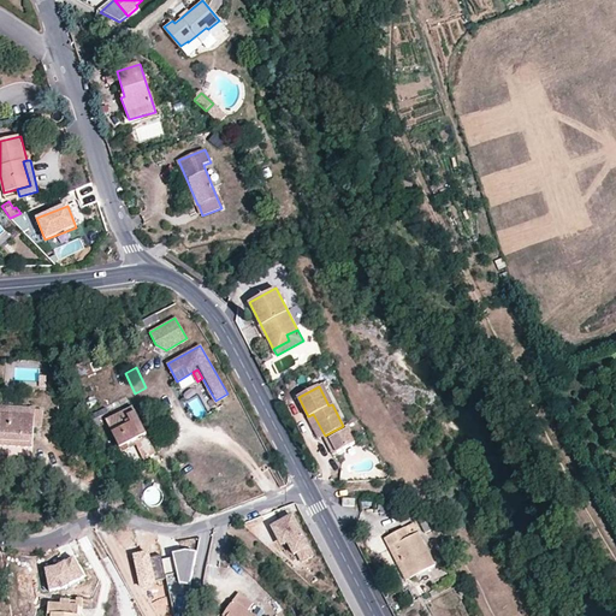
[(0,414),(34,416),(35,409),(0,407),(0,414)]
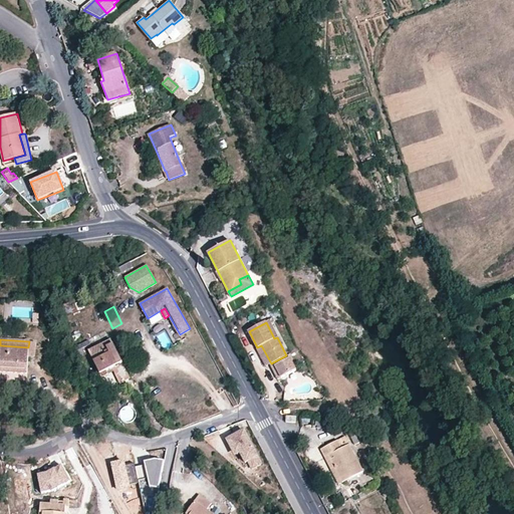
[(130,378),(110,339),(88,350),(101,377),(113,371),(119,383),(130,378)]
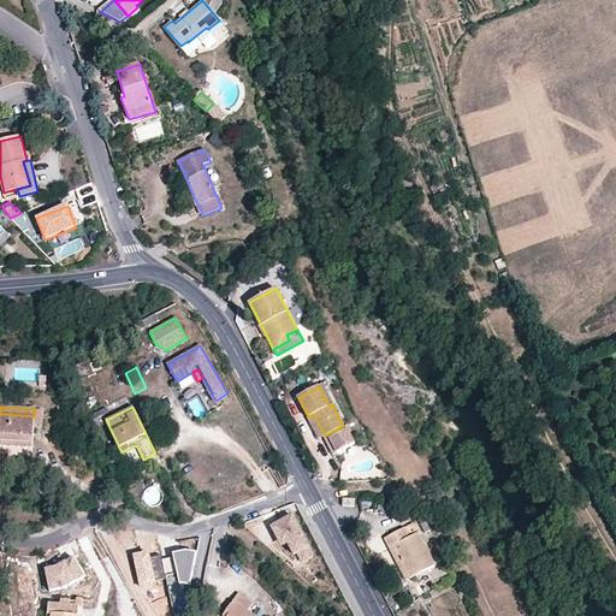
[(42,409),(35,409),(34,416),(0,414),(0,444),(33,448),(34,426),(42,427),(42,409)]
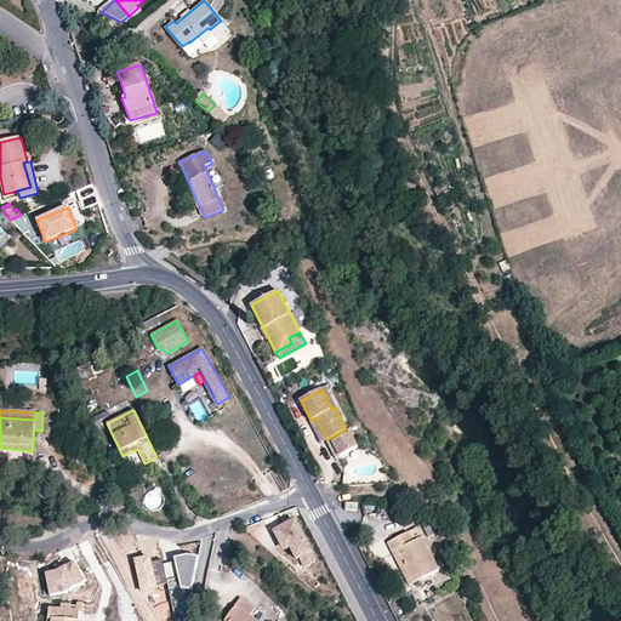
[(323,442),(328,439),(315,417),(311,420),(323,442)]
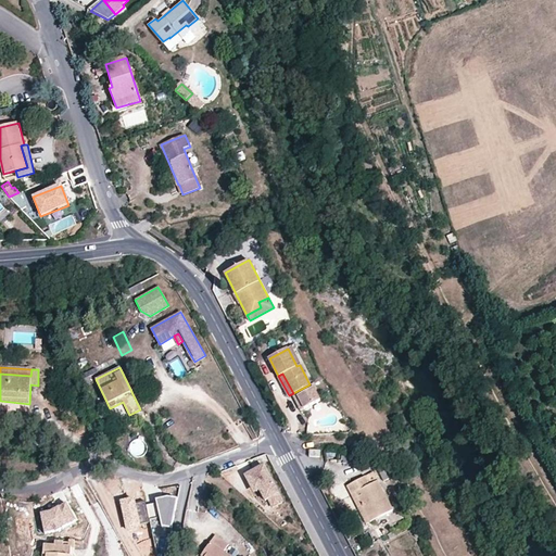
[(313,387),(298,394),(304,408),(320,400),(313,387)]
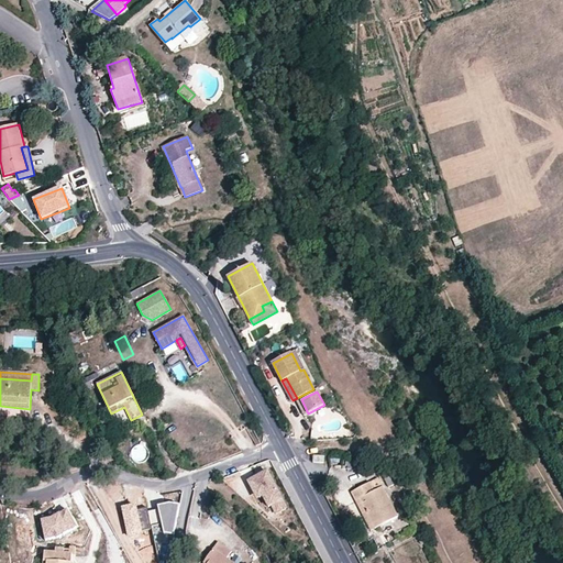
[(305,415),(308,414),(301,399),(297,401),(305,415)]
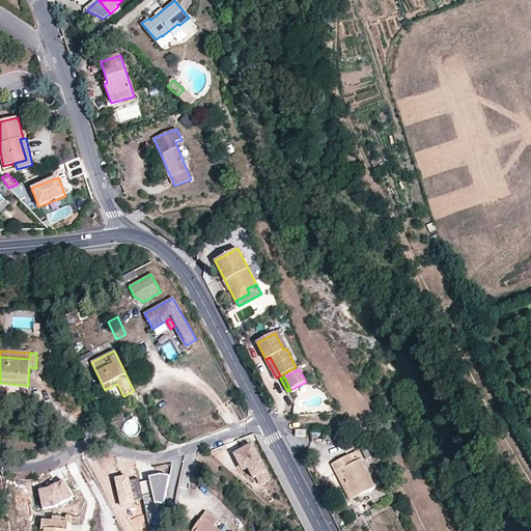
[(338,443),(340,437),(327,434),(326,440),(329,440),(328,441),(338,443)]
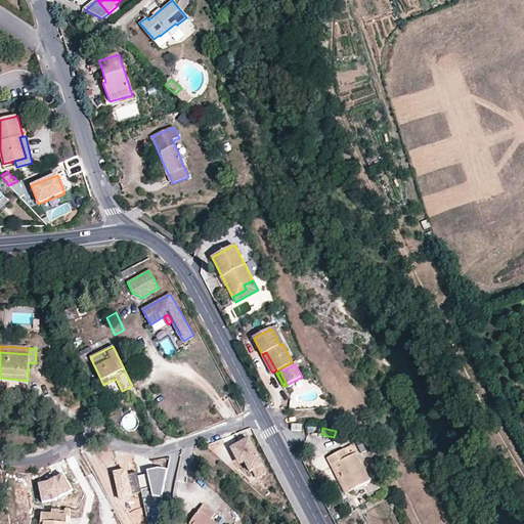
[(358,440),(355,437),(352,441),(357,444),(358,446),(362,453),(367,450),(364,445),(361,442),(358,440)]
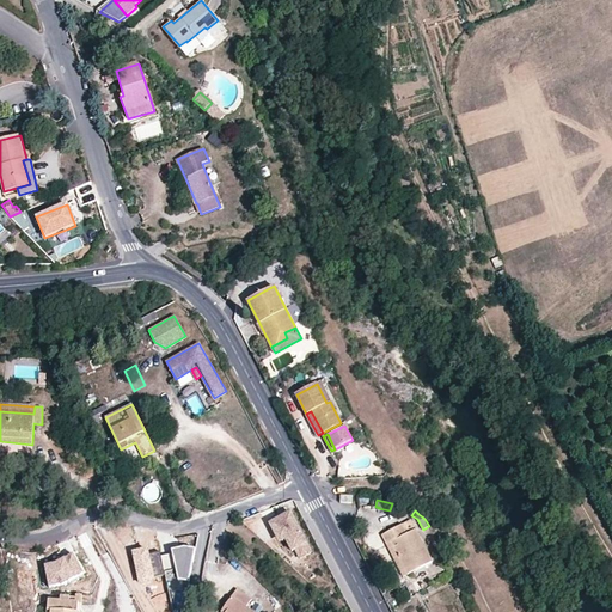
[(310,552),(288,512),(269,522),(279,539),(285,537),(292,549),(294,548),(300,558),(310,552)]
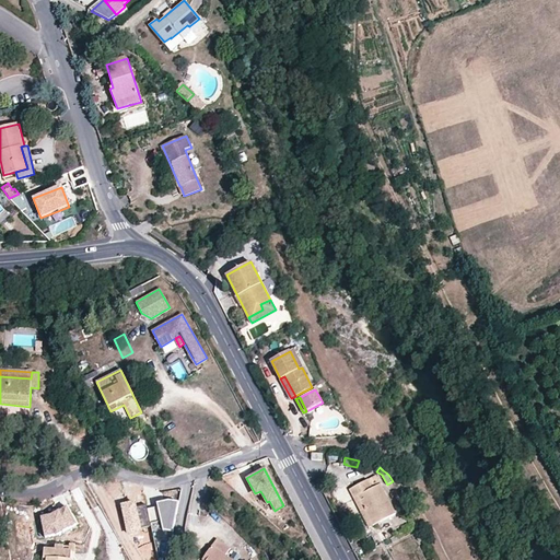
[(350,489),(354,499),(359,497),(374,525),(396,513),(375,476),(350,489)]
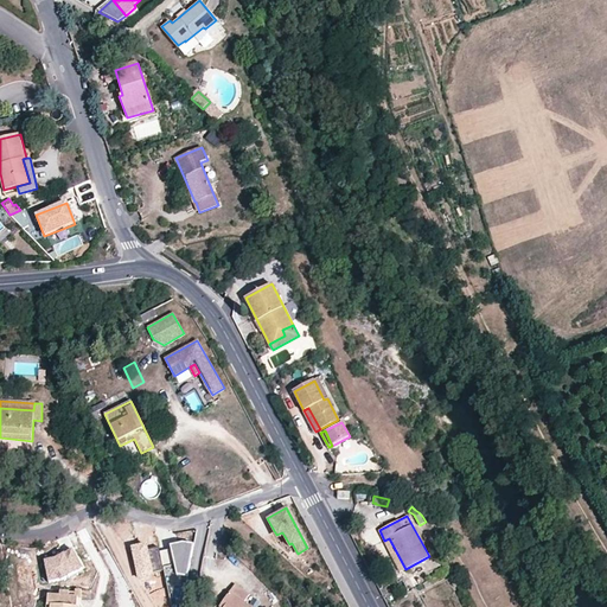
[(401,572),(406,569),(389,538),(384,541),(401,572)]
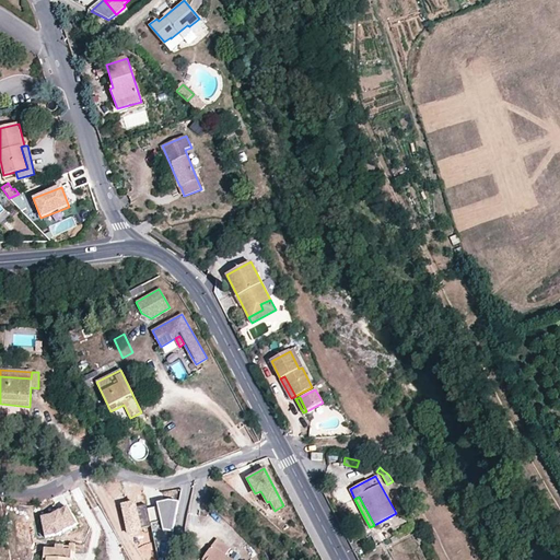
[(135,500),(121,502),(128,535),(141,533),(135,500)]
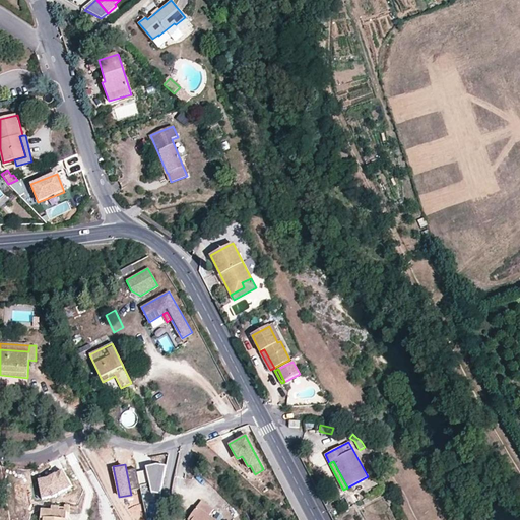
[(163,494),(167,466),(156,464),(147,466),(147,469),(138,472),(141,484),(150,482),(152,492),(163,494)]
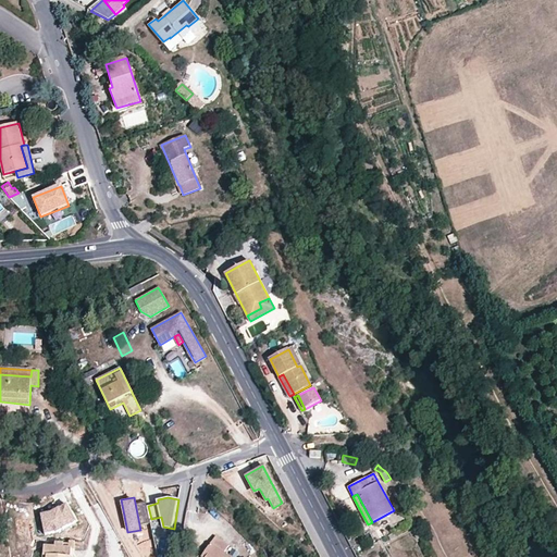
[(41,516),(46,535),(59,533),(76,522),(67,505),(51,514),(41,516)]
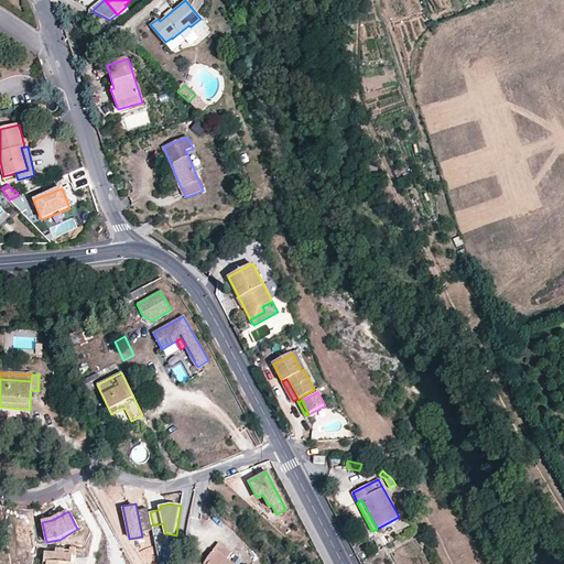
[(217,544),(207,560),(210,562),(208,563),(230,563),(226,560),(230,552),(217,544)]
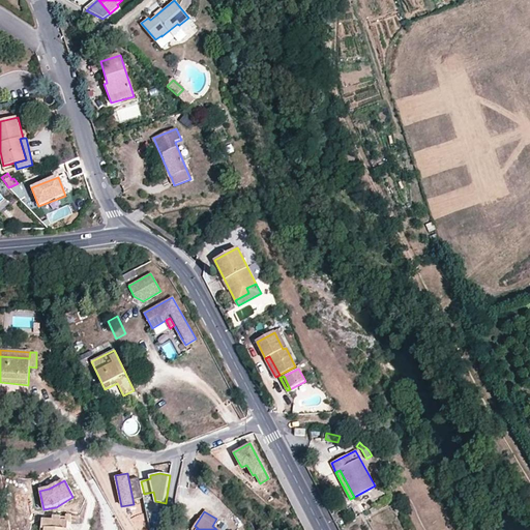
[(46,528),(45,529),(65,529),(66,525),(67,522),(64,522),(65,518),(52,517),(51,521),(41,520),(40,528),(46,528)]
